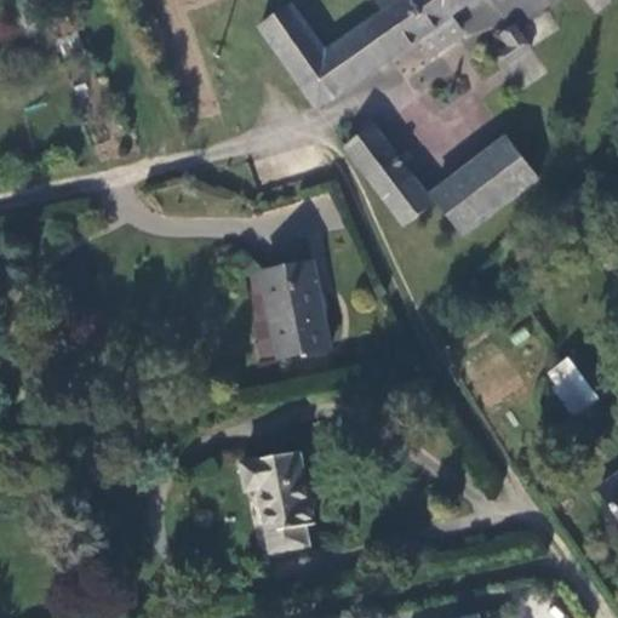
[(451,16),(439,0),(377,0),(382,6),(324,49),(290,3),(255,27),(314,112),(417,41),(451,16)]
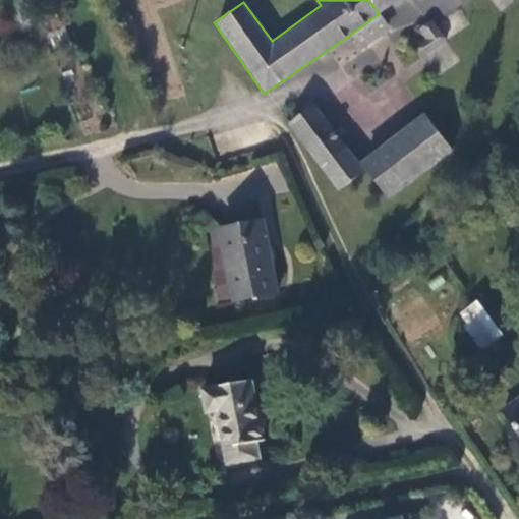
[(368,0),(379,13),(395,0),(368,0)]
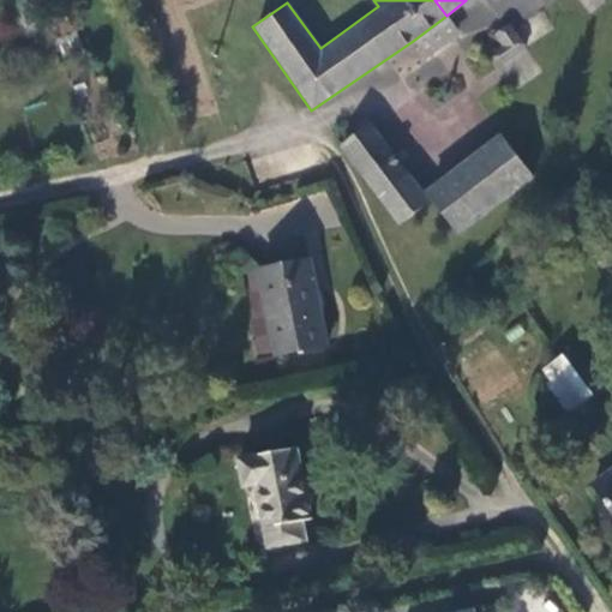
[(581,0),(592,13),(609,0),(581,0)]
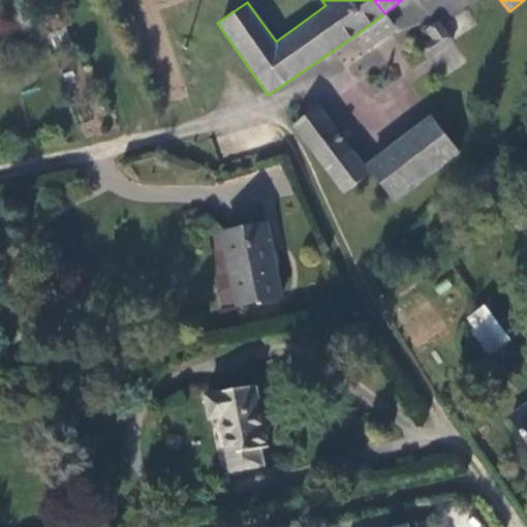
[(367,49),(396,29),(384,13),(355,35),(367,49)]
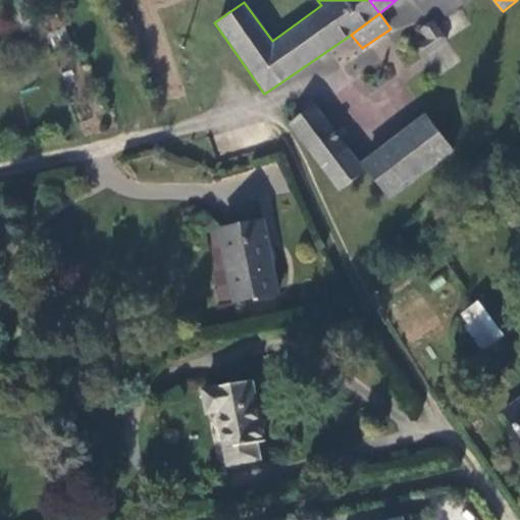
[(431,16),(417,27),(424,37),(411,46),(435,80),(463,60),(431,16)]
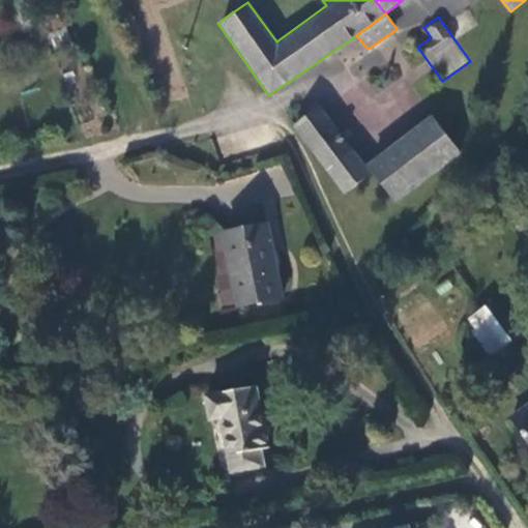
[(364,165),(318,104),(291,124),(343,192),(370,172),(364,165)]
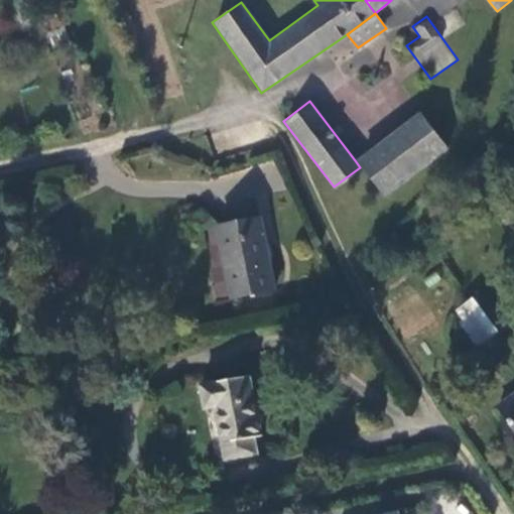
[(450,148),(420,110),(355,160),(360,167),(384,199),(450,148)]
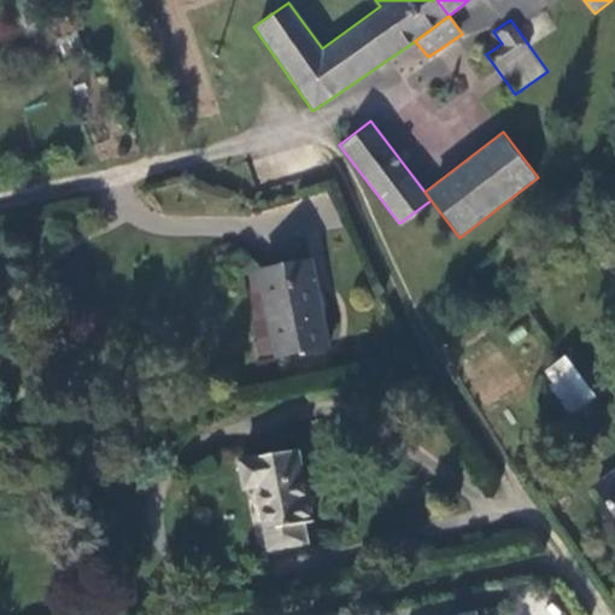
[(311,257),(255,268),(256,275),(244,277),(259,358),(271,356),(273,361),(329,350),(311,257)]
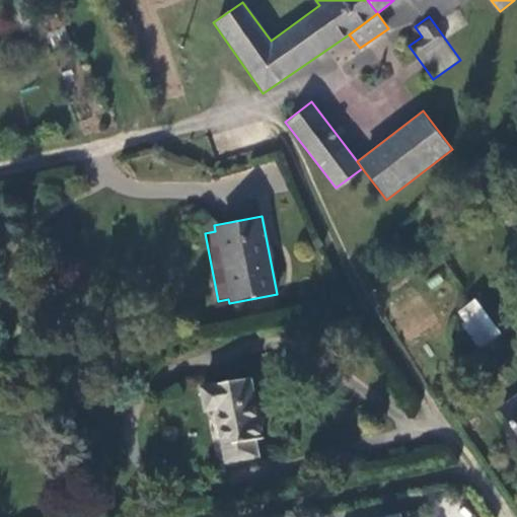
[(457,309),(484,345),(508,326),(482,291),(457,309)]
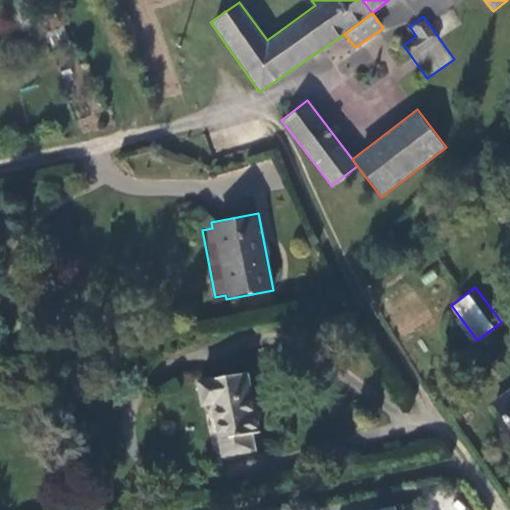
[(198,380),(202,403),(213,401),(223,453),(252,448),(249,429),(258,426),(246,371),(198,380)]
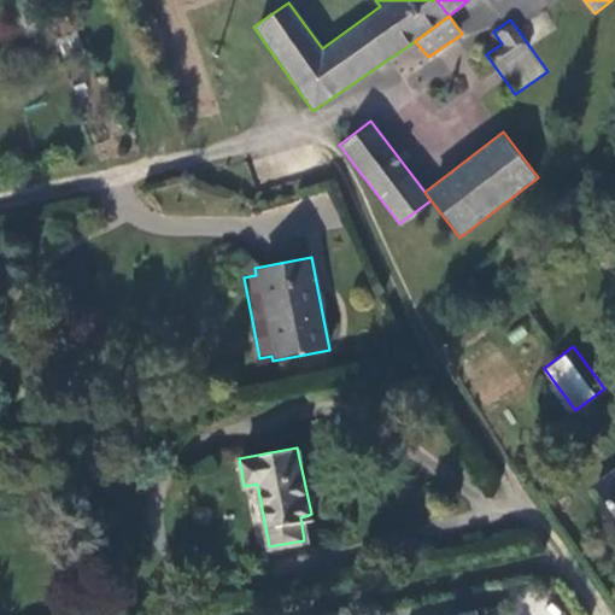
[(614,464),(591,481),(614,515),(614,464)]
